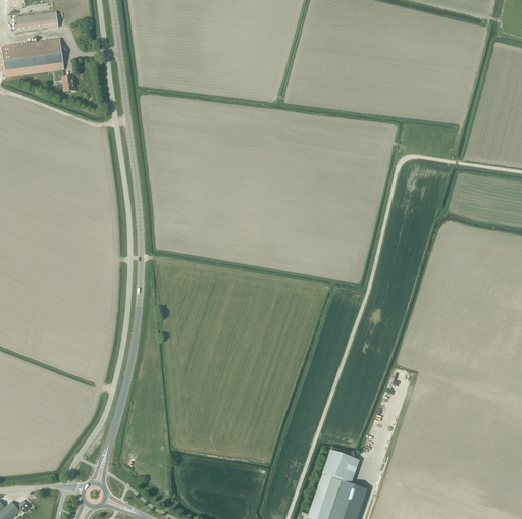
[(16,31),(58,24),(56,10),(14,15),(16,31)]
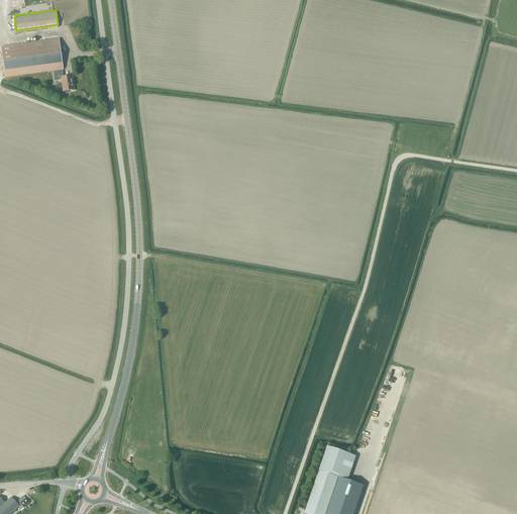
[(4,75),(5,75),(54,68),(55,79),(62,78),(64,89),(66,89),(67,90),(68,90),(69,89),(69,88),(74,88),(73,82),(72,83),(71,74),(64,75),(63,67),(59,36),(0,44),(4,75)]
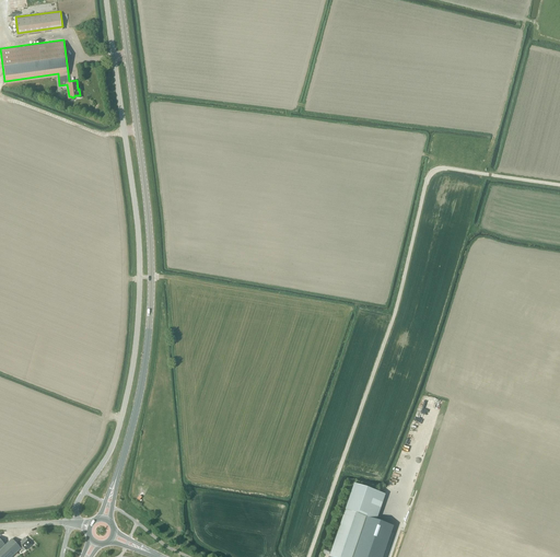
[(354,482),(346,508),(366,514),(371,515),(380,490),(354,482)]
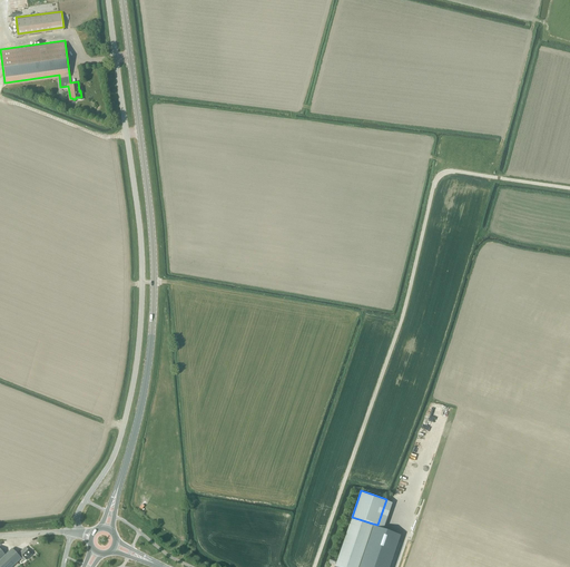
[(342,566),(343,566),(357,566),(373,524),(352,517),(337,557),(336,561),(335,564),(333,566),(342,566)]
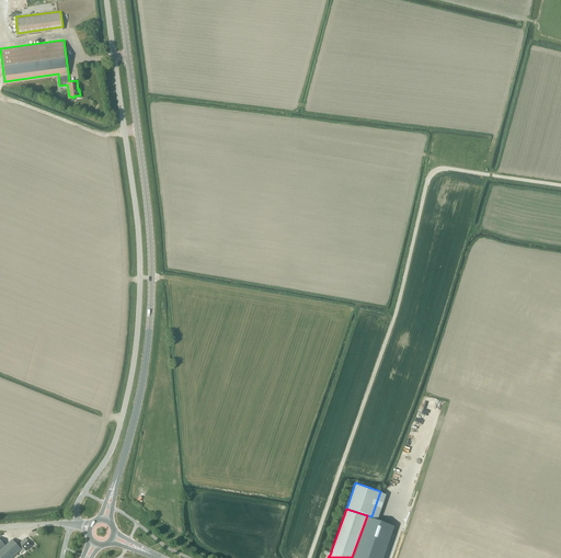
[(367,515),(352,557),(382,557),(395,524),(371,516),(367,515)]
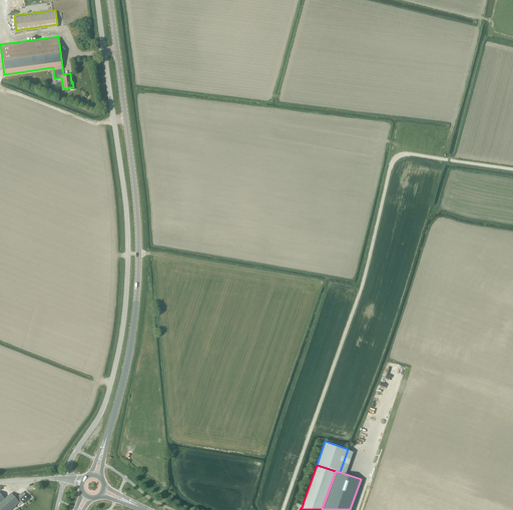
[(24,501),(29,496),(23,489),(17,494),(18,495),(17,497),(11,491),(4,496),(0,491),(0,509),(7,509),(19,500),(21,502),(23,500),(24,501)]
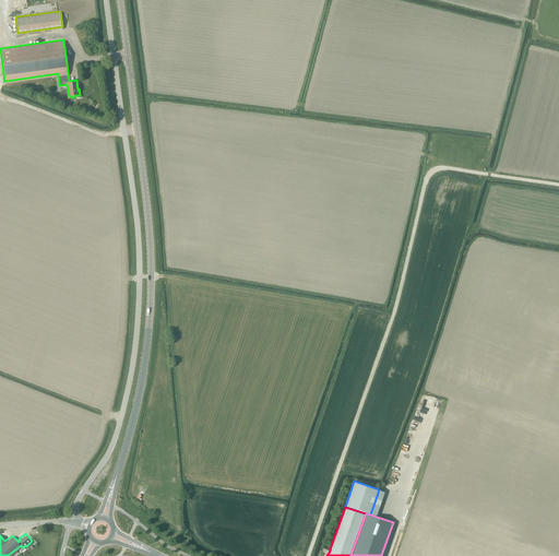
All buildings are outlined.
